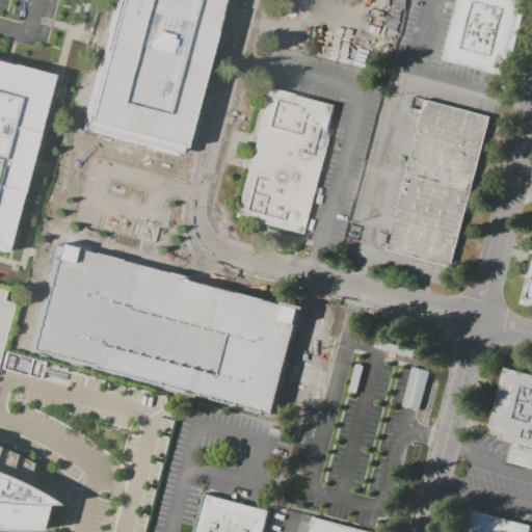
[(129,0),(212,0),(193,75),(115,54),(129,0)]
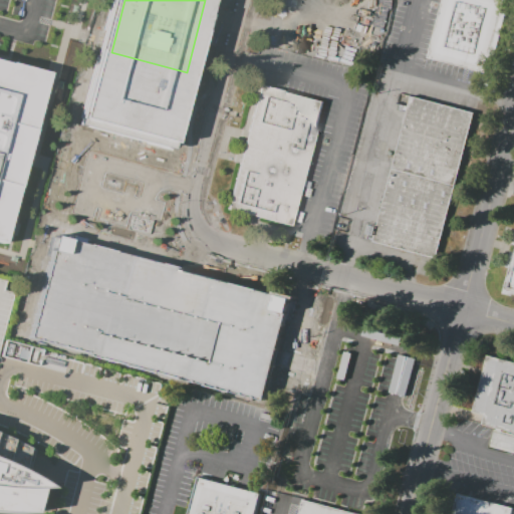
[(443,0),(427,60),(483,75),(487,61),(493,63),(505,16),(499,15),(502,0),(443,0)]
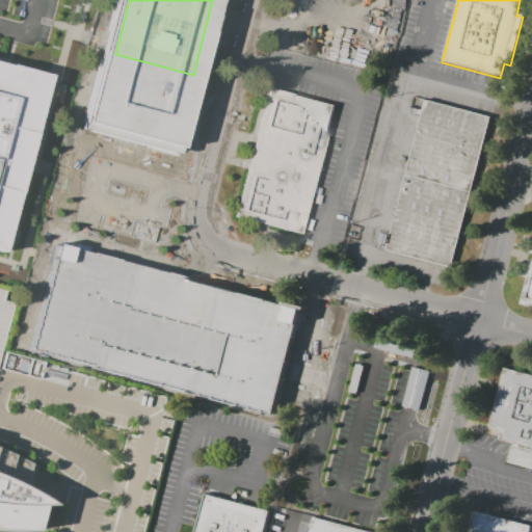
[(0,63),(46,76),(3,251),(0,250),(0,63)]
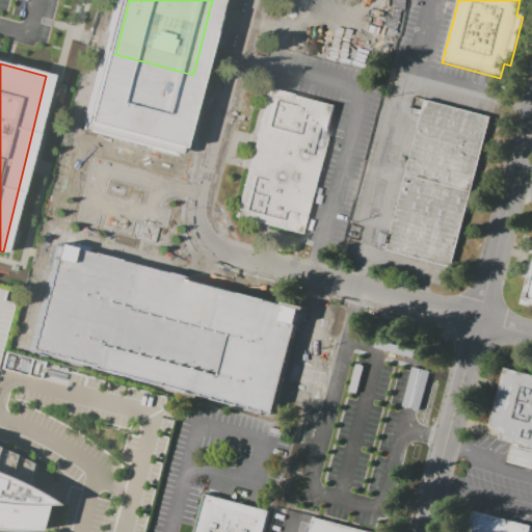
[(268,88),(335,106),(300,235),(235,218),(268,88)]
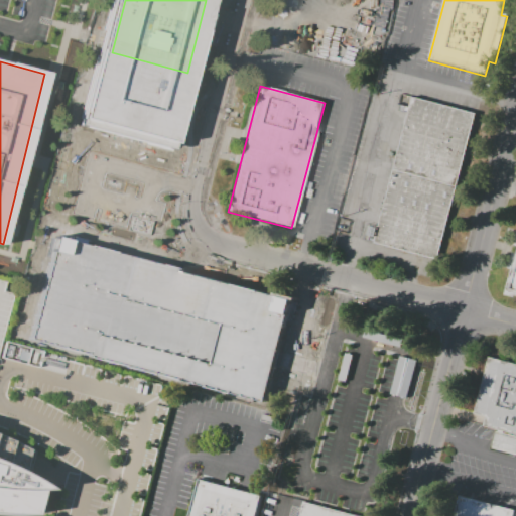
[(412,96),(477,114),(437,259),(373,242),(412,96)]
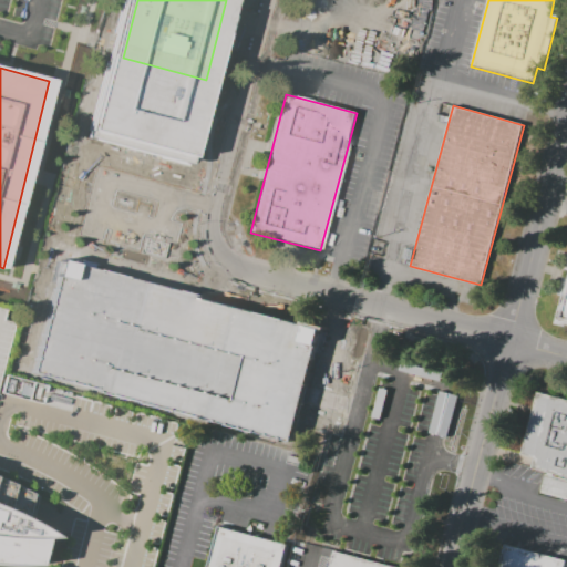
[(135,111),(163,119),(158,132),(132,125),(135,111)]
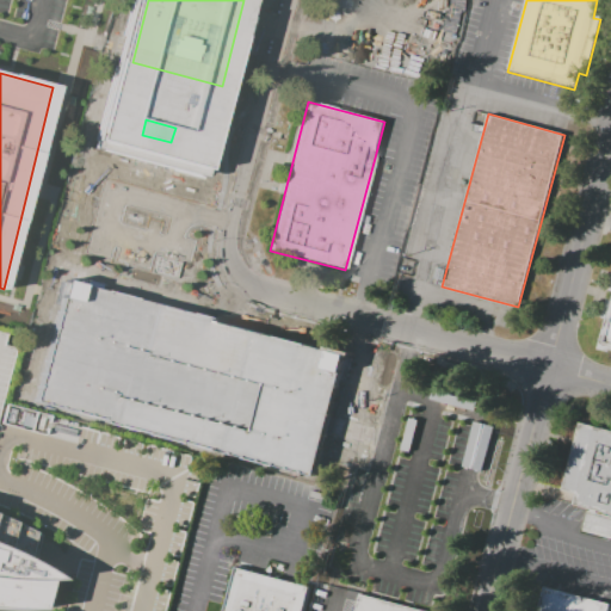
[(111,150),(191,172),(154,312),(75,291),(111,150)]
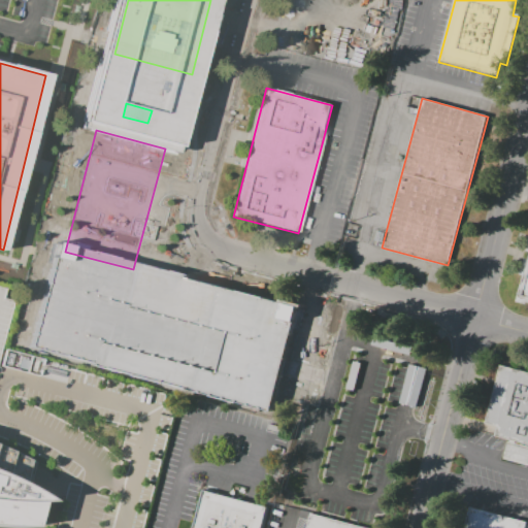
[(527,257),(527,300),(517,298),(527,257)]
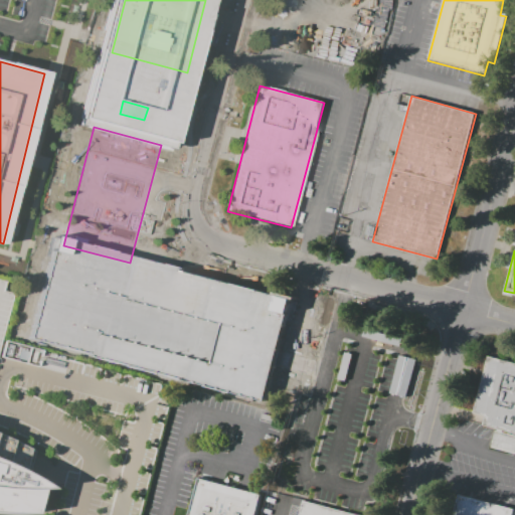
[(280,299),(155,270),(140,333),(265,363),(280,299)]
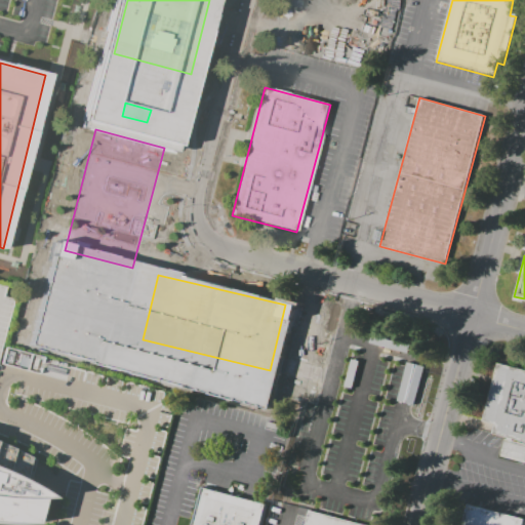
[(0,285),(5,287),(2,296),(13,299),(0,350),(0,285)]
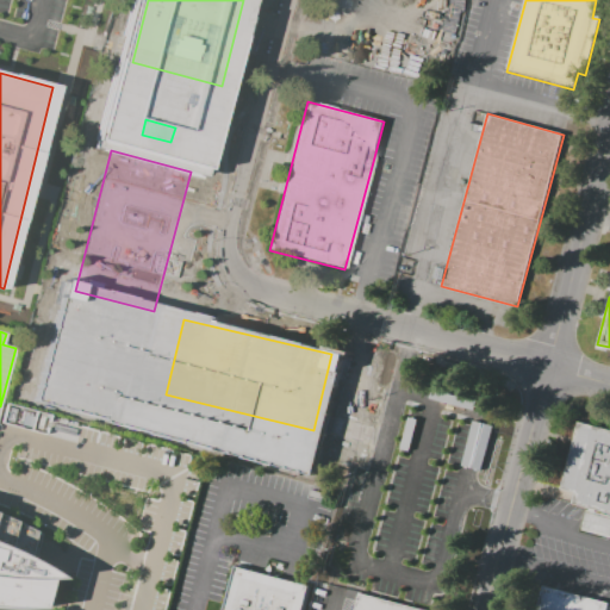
[(450,565),(487,403),(412,385),(374,547),(450,565)]
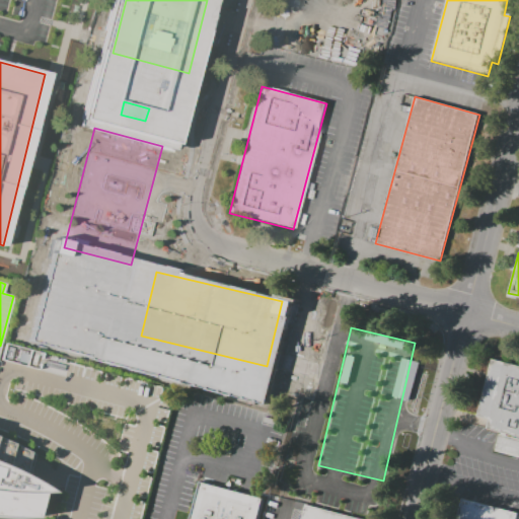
[(493,359),(518,366),(518,435),(487,427),(489,419),(476,416),(493,359)]
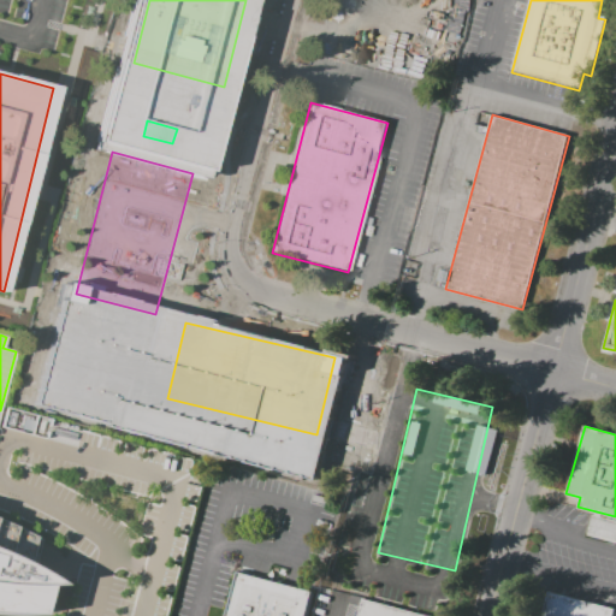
[(592,515),(615,521),(615,543),(586,535),(592,515)]
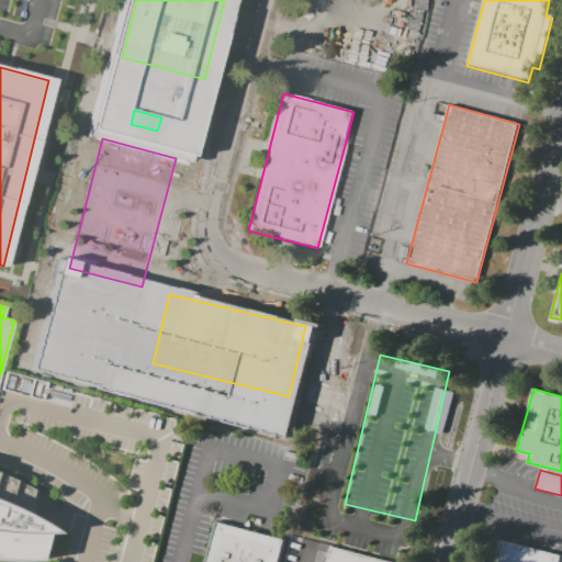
[(0,475),(13,481),(36,492),(29,518),(53,534),(42,534),(34,561),(9,561),(0,560),(0,475)]
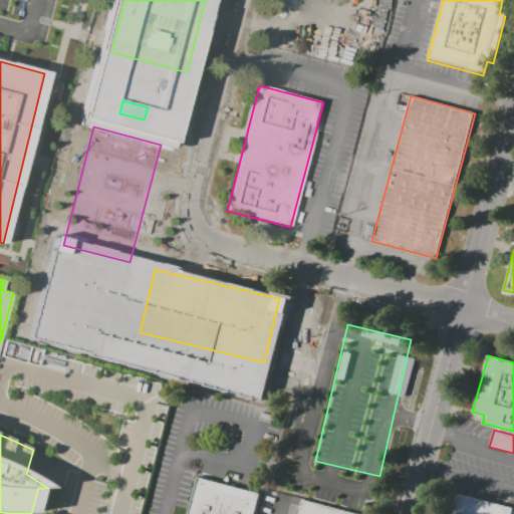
[(187,513),(197,477),(259,493),(253,513),(187,513)]
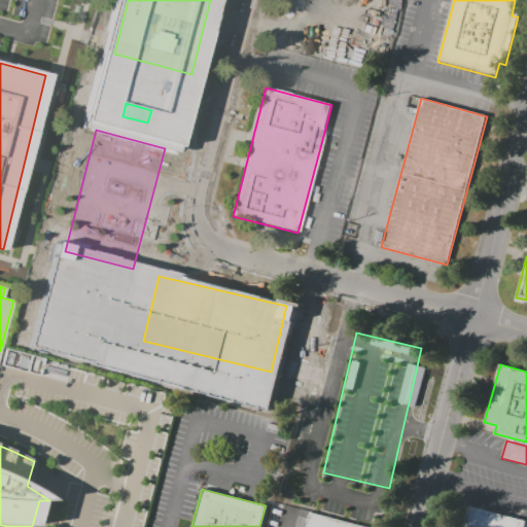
[(465,526),(471,507),(525,522),(523,526),(465,526)]
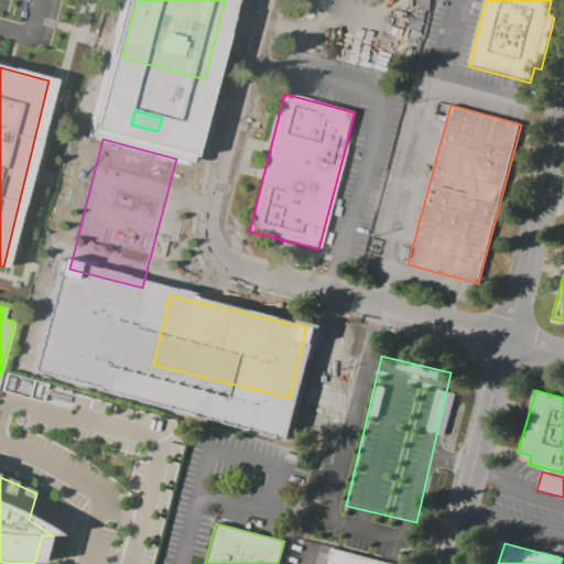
[(327,563),(332,550),(387,563),(327,563)]
